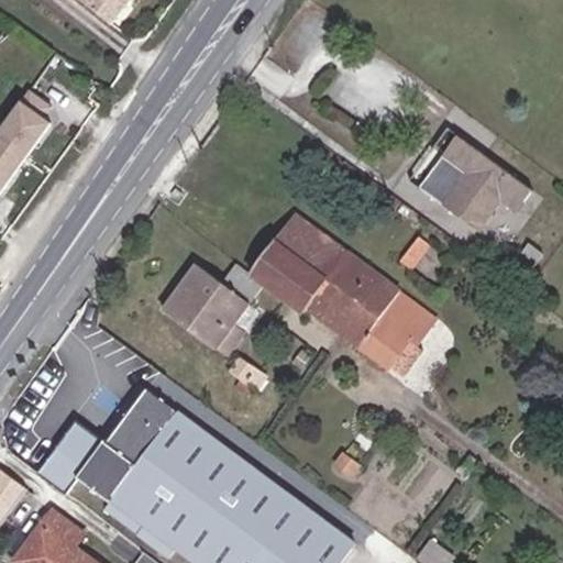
[(78,0),(111,25),(130,0),(78,0)]
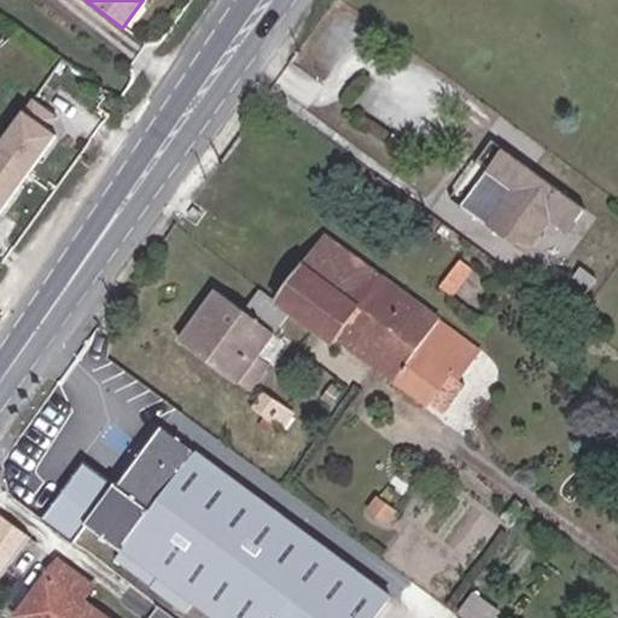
[(22,88),(0,124),(0,203),(56,109),(22,88)]
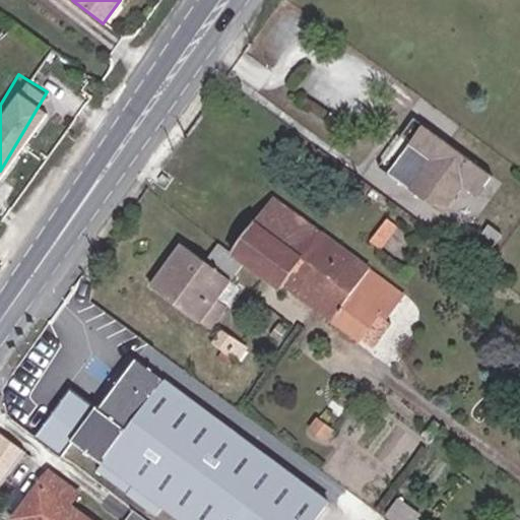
[(476,197),(491,178),(423,127),(386,175),(440,214),(461,186),(476,197)]
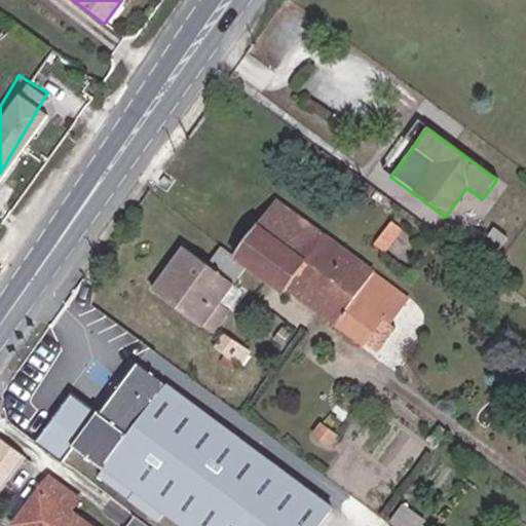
[(276,198),(234,256),(248,266),(268,283),(284,294),(287,289),(358,341),(395,289),(326,235),(307,260),(293,249),(310,224),(276,198)]
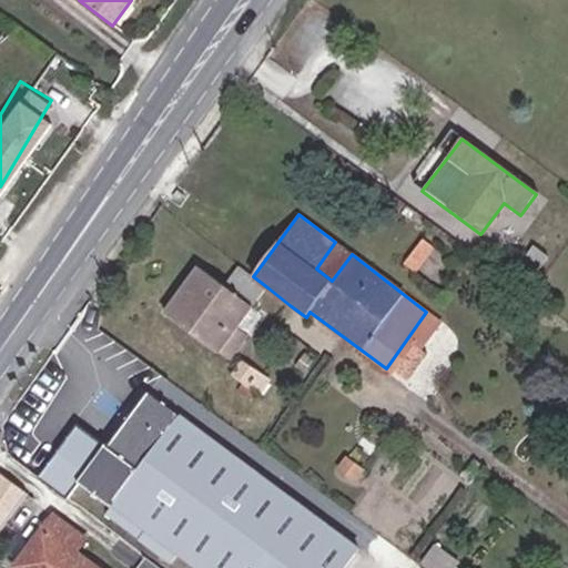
[(423,239),(403,265),(415,275),(435,250),(423,239)]
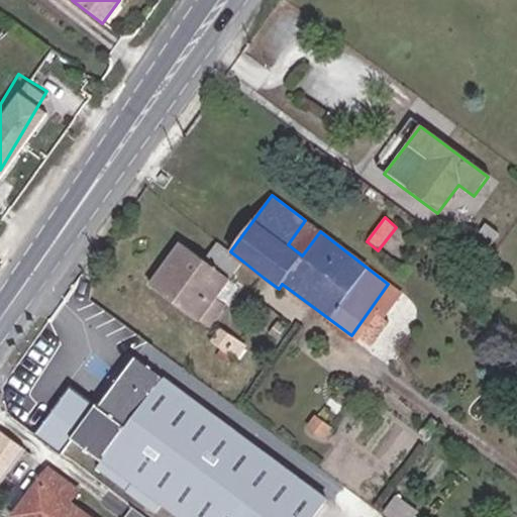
[(320,231),(305,220),(288,244),(302,255),(320,231)]
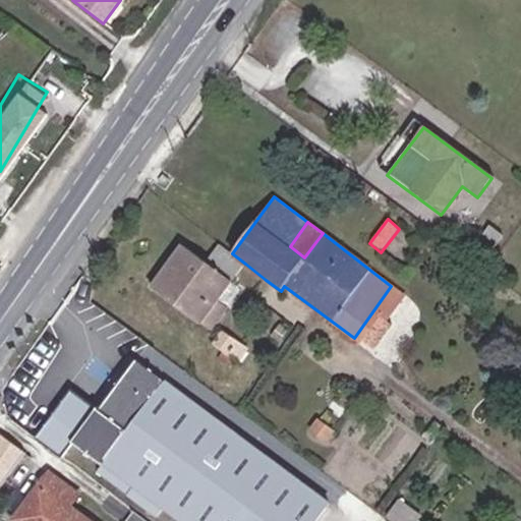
[(503,235),(489,226),(480,238),(494,248),(503,235)]
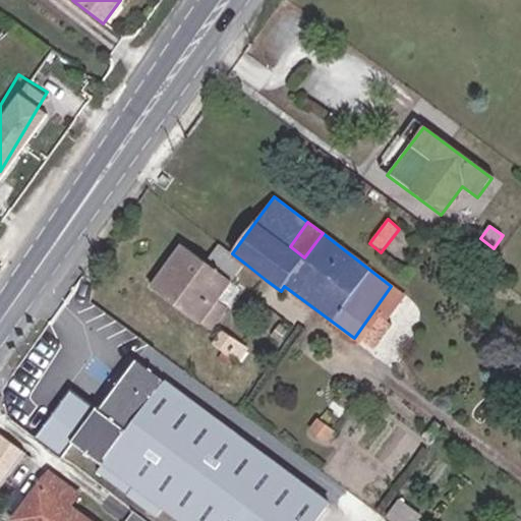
[(243,267),(217,247),(206,262),(182,244),(151,287),(200,325),(201,323),(213,331),(229,307),(218,300),(243,267)]
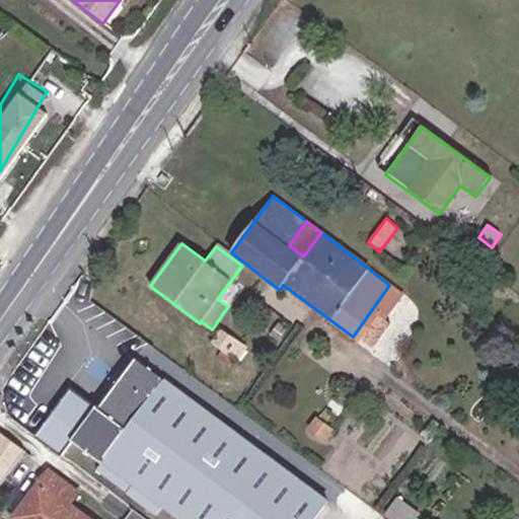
[(231,252),(218,243),(216,246),(242,266),(244,263),(231,252)]
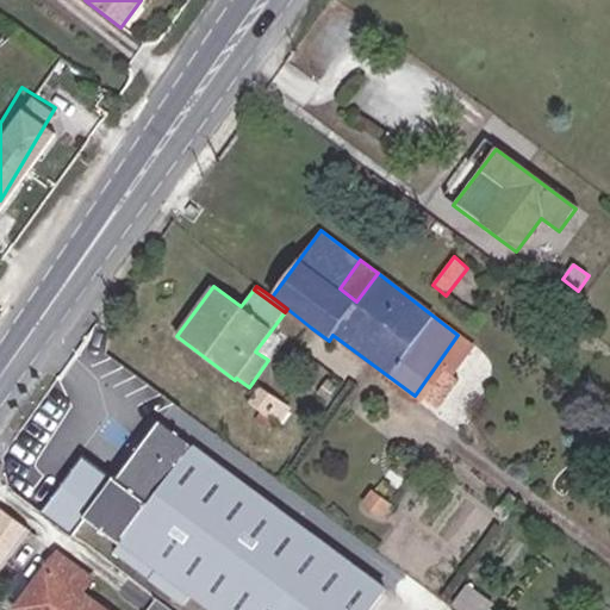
[(473,346),(458,335),(415,396),(423,403),(425,399),(446,371),(452,377),(473,346)]
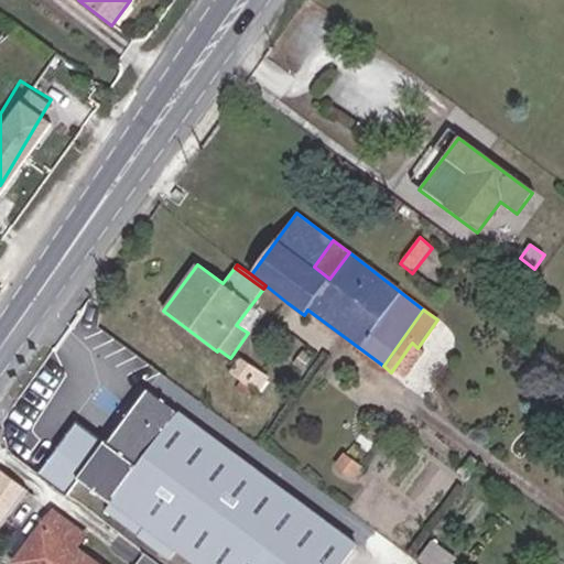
[(424,354),(418,348),(412,343),(393,369),(405,379),(424,354)]
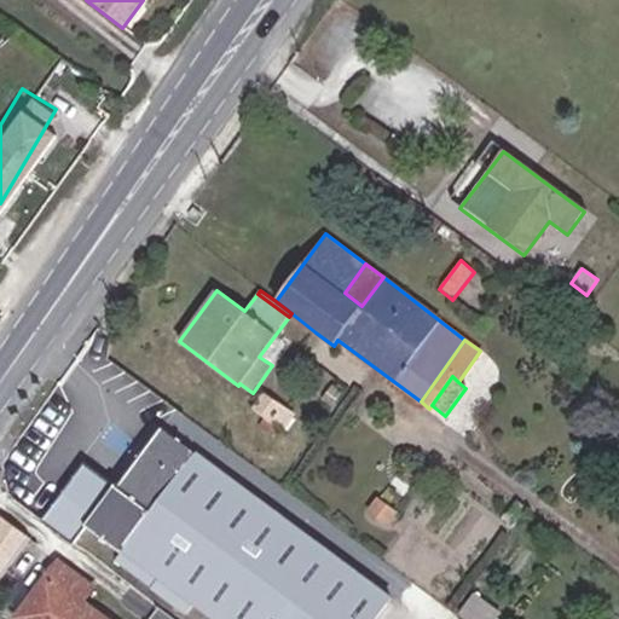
[(254,408),(275,422),(284,408),(264,393),(254,408)]
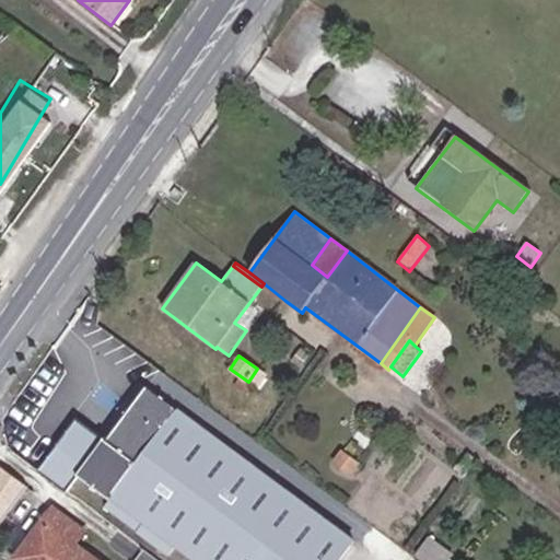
[(257,369),(248,382),(257,388),(266,375),(257,369)]
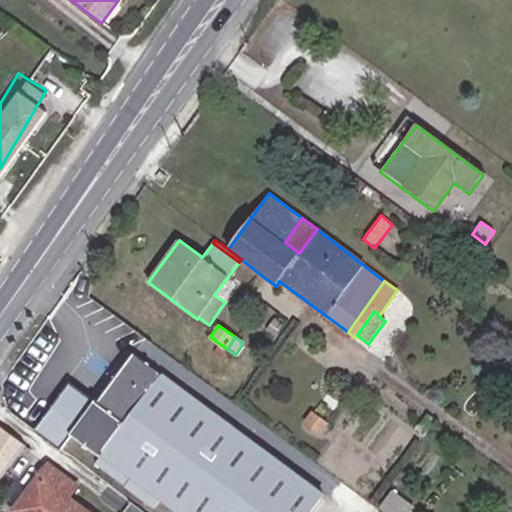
[(160,499),(177,511),(240,511),(279,461),(134,352),(73,433),(133,478),(126,488),(154,509),(160,499)]
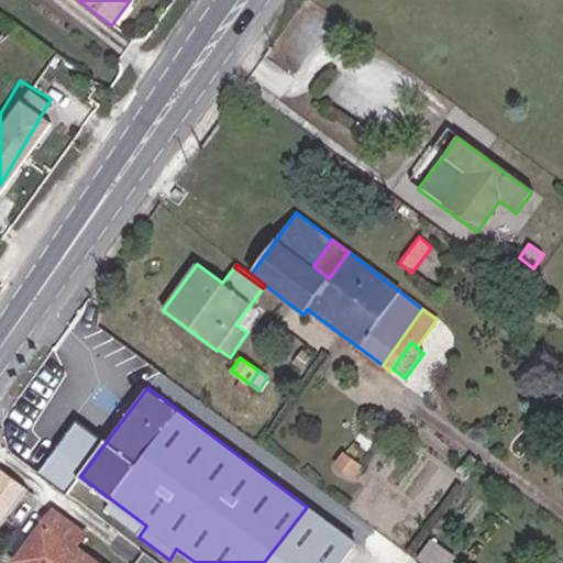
[(342,452),(332,464),(354,479),(363,465),(342,452)]
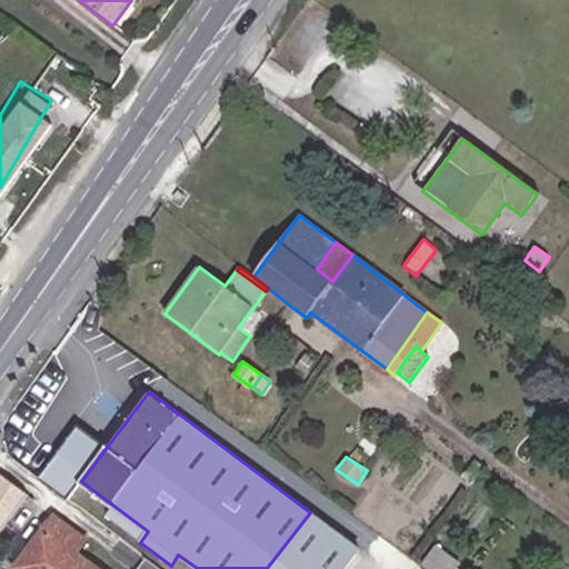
[(0,533),(29,493),(2,475),(0,477),(0,533)]
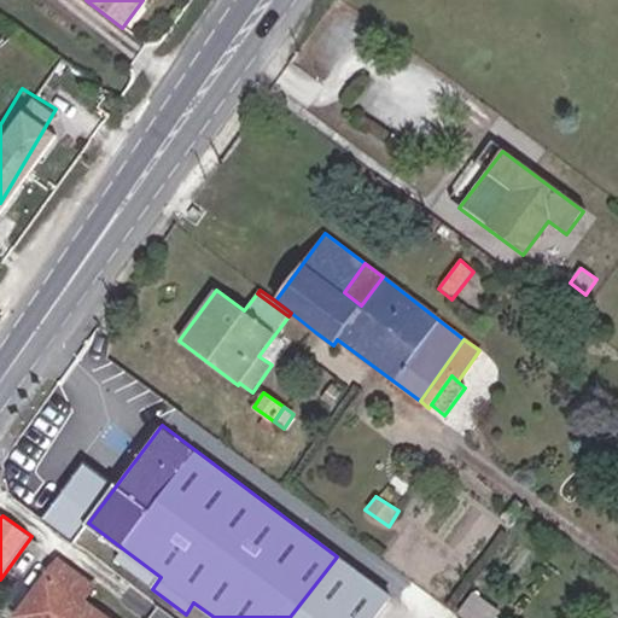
[(337,557),(290,617),(377,617),(392,598),(337,557)]
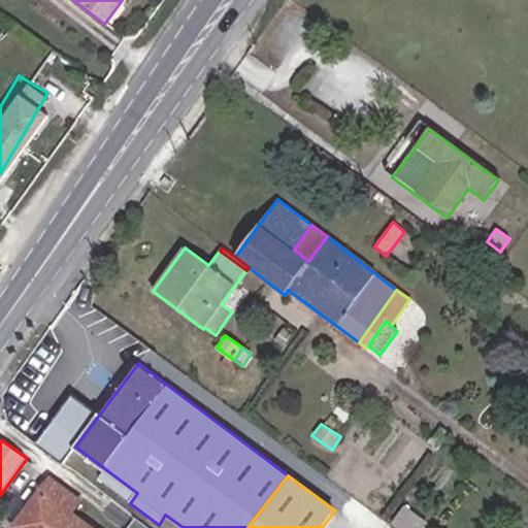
[(50,479),(30,505),(39,513),(27,527),(93,527),(71,513),(80,500),(50,479)]
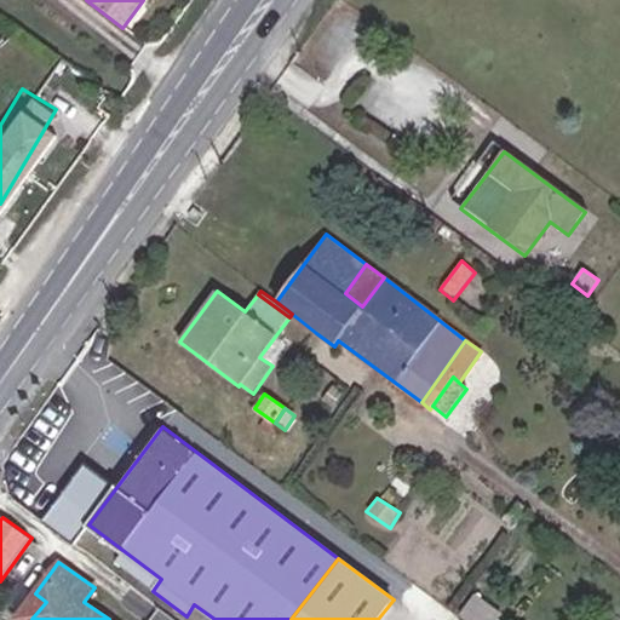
[(32,619),(46,602),(35,593),(16,619),(17,619),(32,619)]
